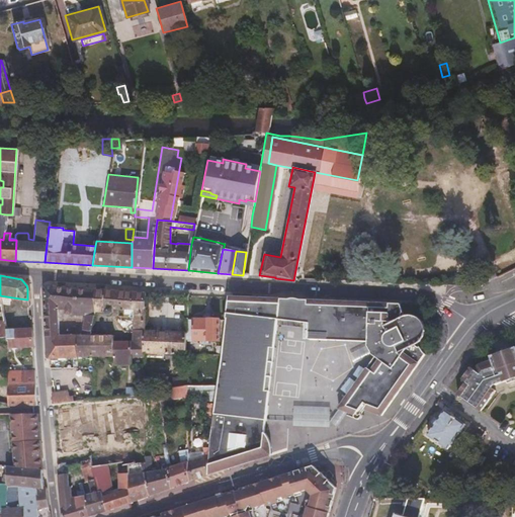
[(95,307),(93,288),(84,287),(41,284),(41,293),(44,329),(45,334),(57,334),(57,308),(64,309),(64,313),(84,314),(81,329),(91,330),(92,323),(95,311),(95,307)]
